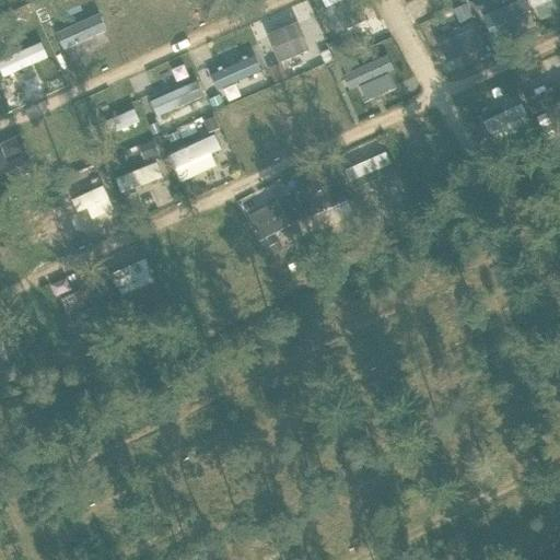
[(181,0),(139,0),(150,25),(185,10),(181,0)]
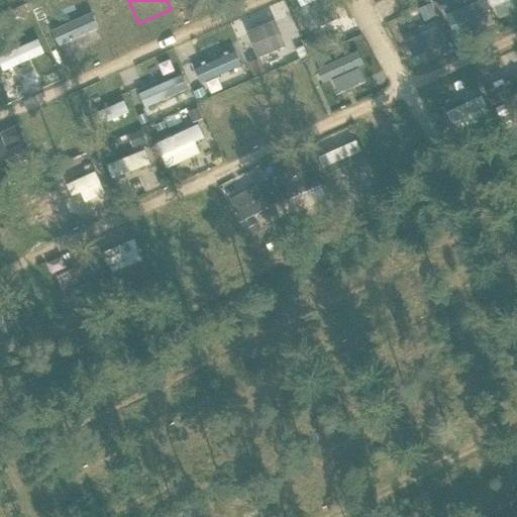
[(315,0),(299,8),(311,34),(342,19),(333,0),(315,0)]
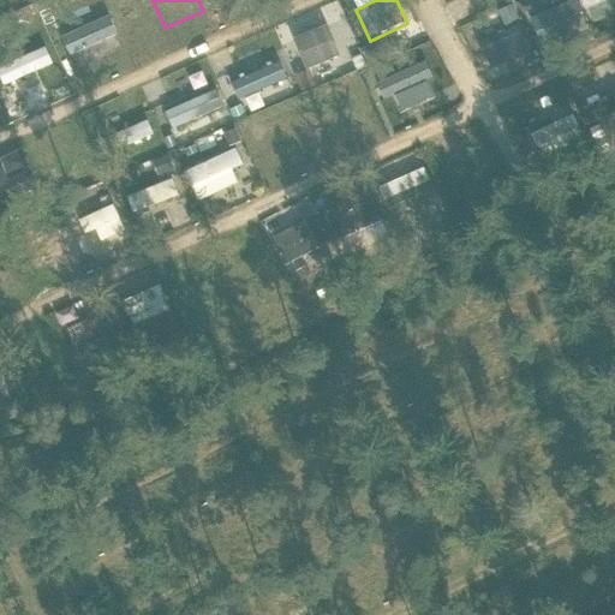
[(573,0),(531,19),(537,33),(550,28),(555,40),(585,27),(573,0)]
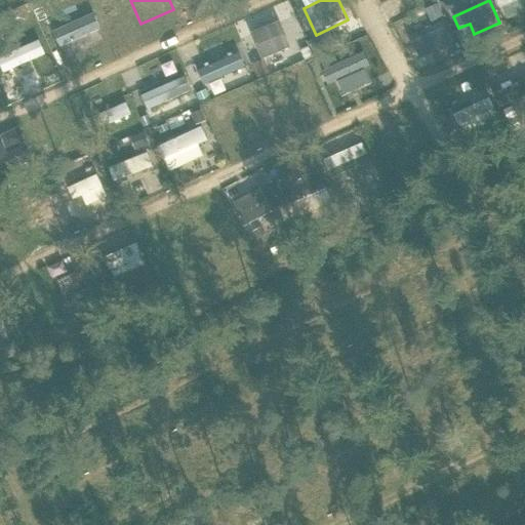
[(524,0),(497,0),(503,17),(524,10),(524,0)]
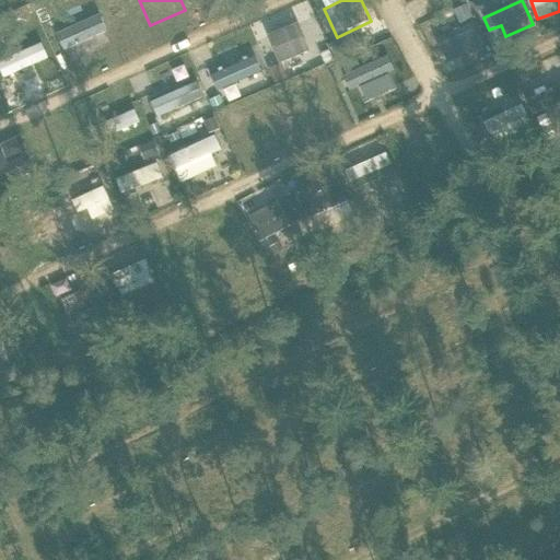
[(445,61),(483,48),(474,22),(435,36),(445,61)]
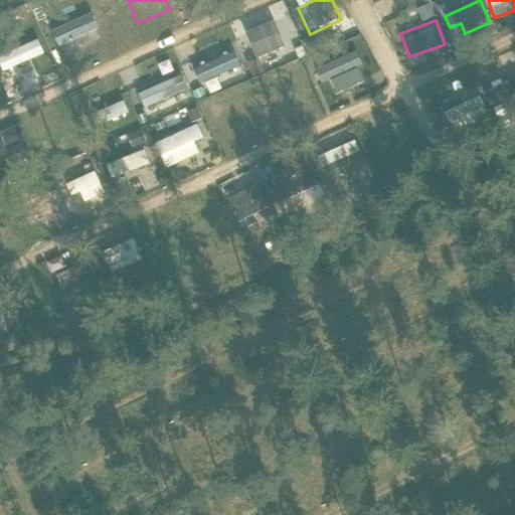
[(273,22),(246,33),(256,58),(283,47),(273,22)]
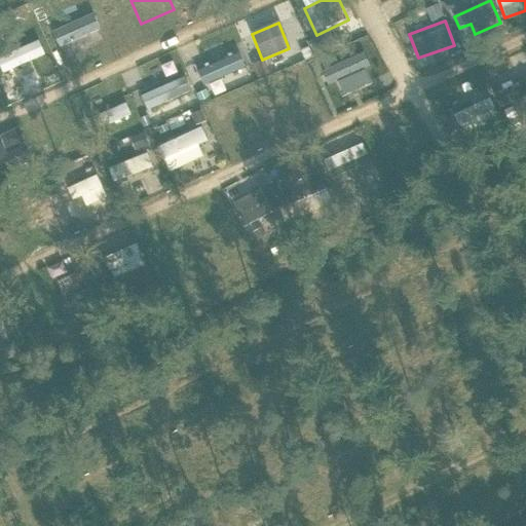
[(525,58),(523,52),(510,59),(514,66),(497,74),(504,87),(525,76),(525,58)]
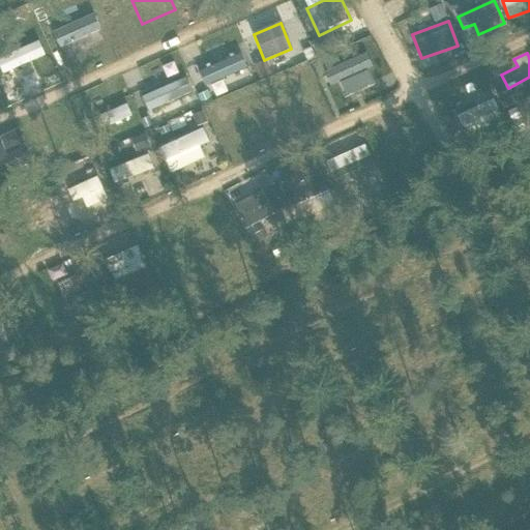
[(464,136),(505,119),(487,72),(445,88),(464,136)]
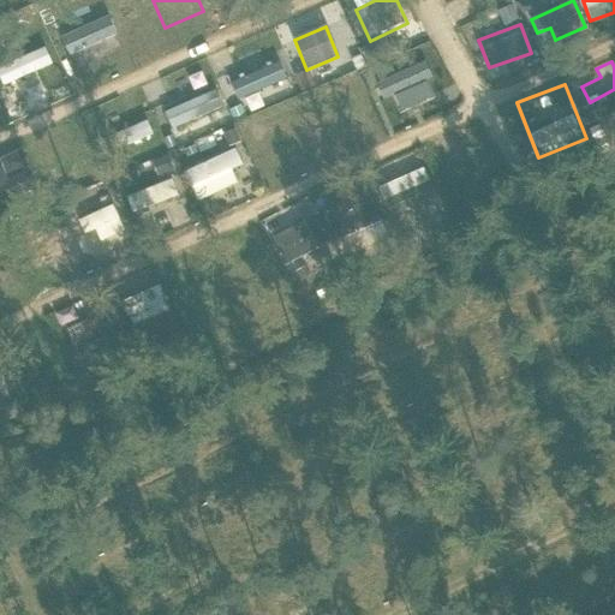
[(147,108),(156,132),(185,121),(175,96),(147,108)]
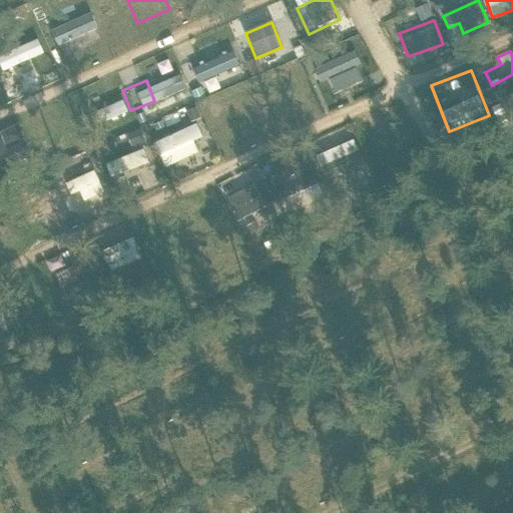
[(296,80),(266,93),(272,106),(289,99),(296,114),(309,109),(296,80)]
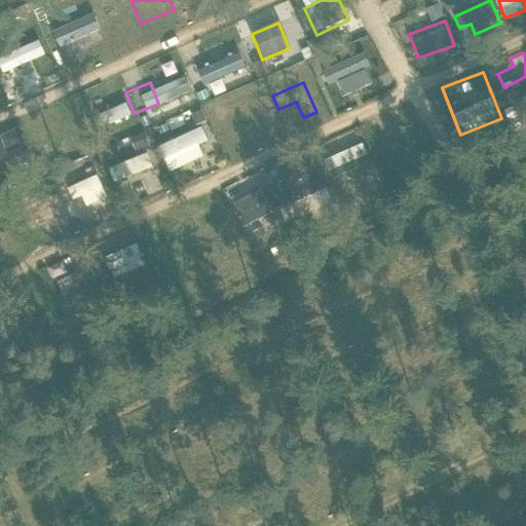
[(157,147),(164,161),(209,140),(201,124),(157,147)]
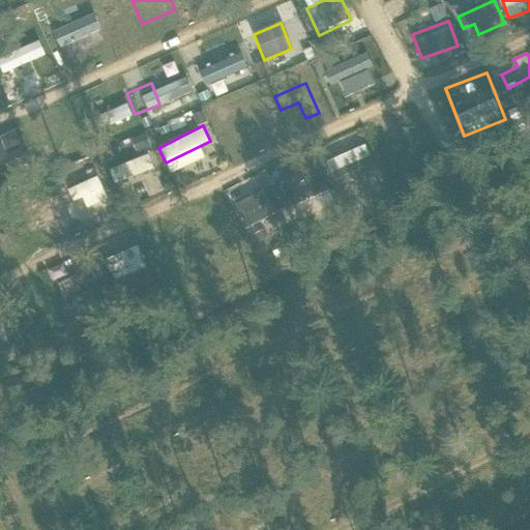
[(0,146),(0,174),(27,163),(22,150),(5,157),(0,146)]
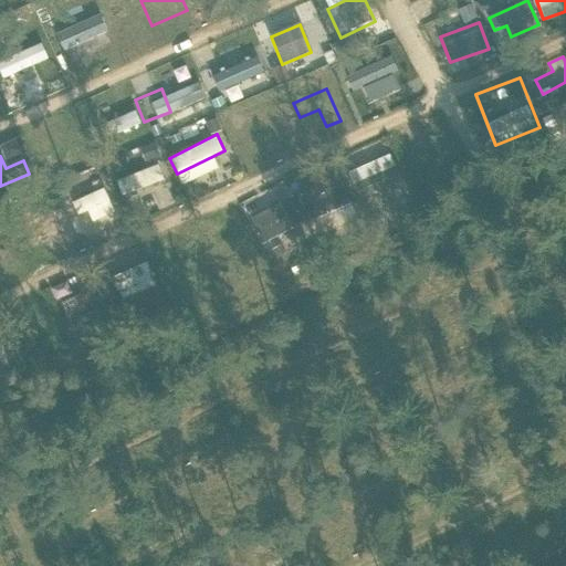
[(366,180),(354,186),(359,198),(399,180),(388,156),(360,168),(366,180)]
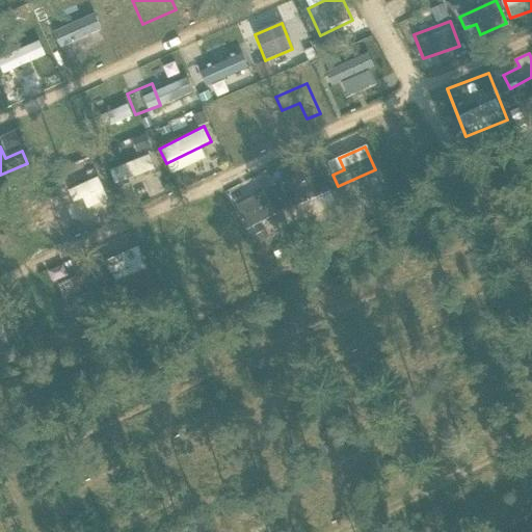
[(125,189),(159,180),(152,154),(117,164),(125,189)]
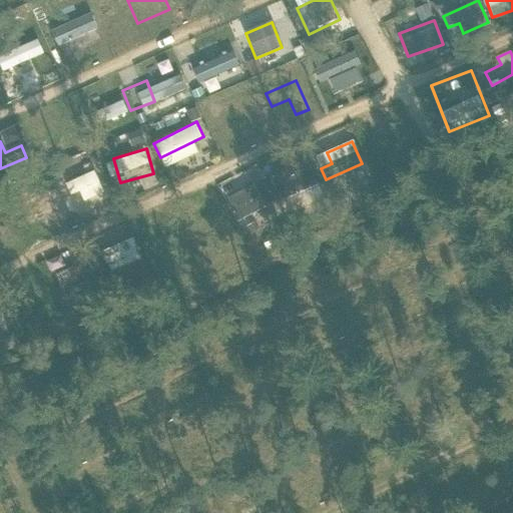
[(309,161),(272,178),(283,202),(320,185),(309,161)]
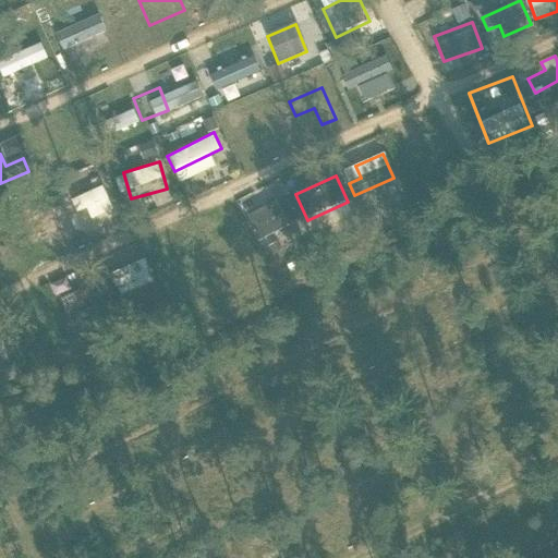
[(81,227),(117,211),(106,185),(70,201),(81,227)]
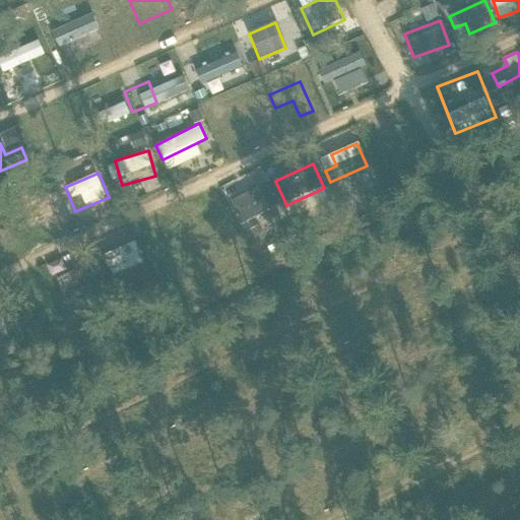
[(270,181),(232,197),(246,234),(285,217),(270,181)]
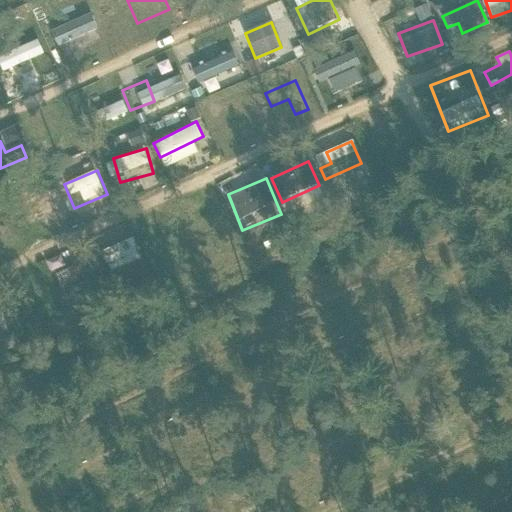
[(31,228),(61,214),(51,192),(21,205),(31,228)]
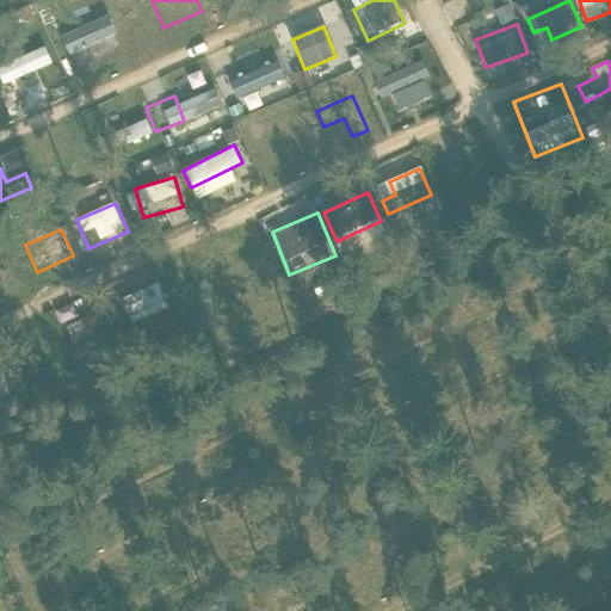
[(119,296),(159,282),(153,266),(113,281),(119,296)]
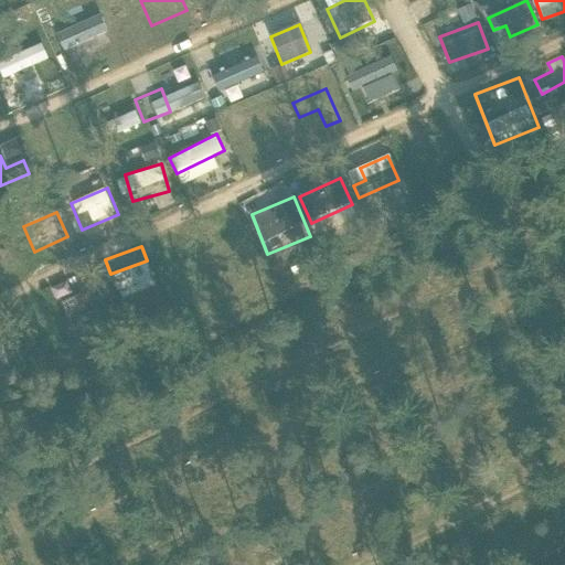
[(96,286),(61,300),(75,334),(109,320),(96,286)]
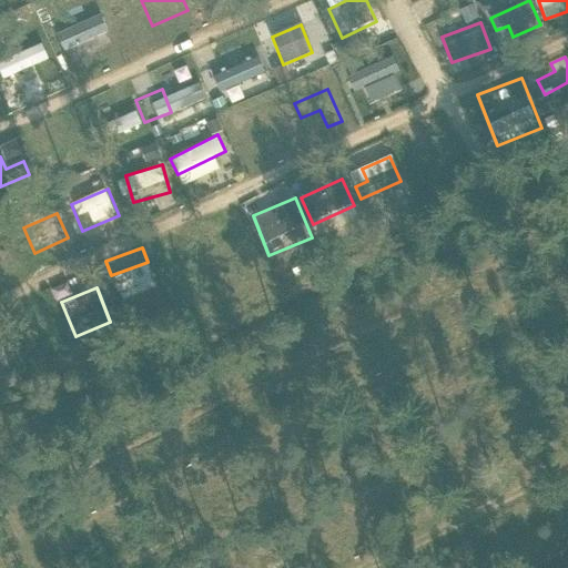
[(18,371),(8,375),(12,385),(22,381),(18,371)]
